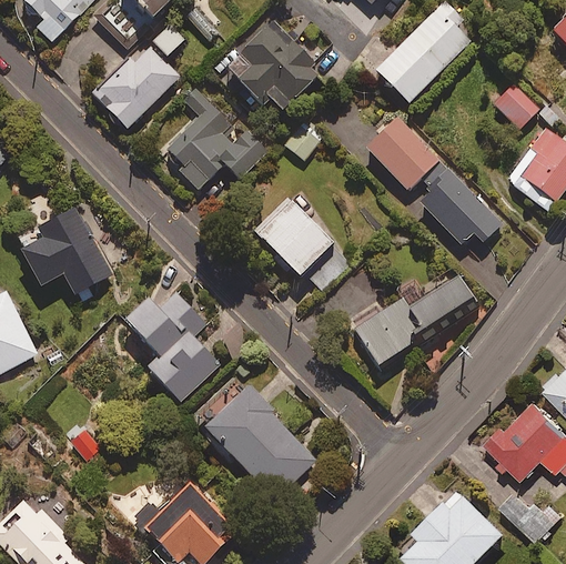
[(23,0),(44,19),(37,27),(52,41),(90,0),(23,0)]
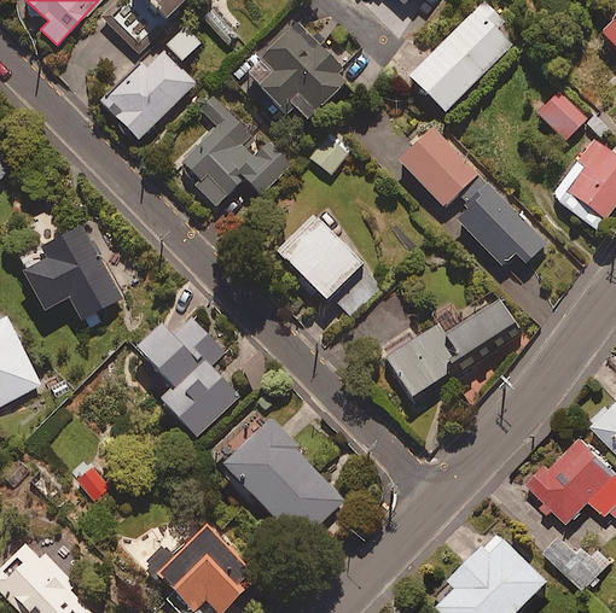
[(160,19),(137,0),(128,0),(112,18),(140,42),(160,19)]
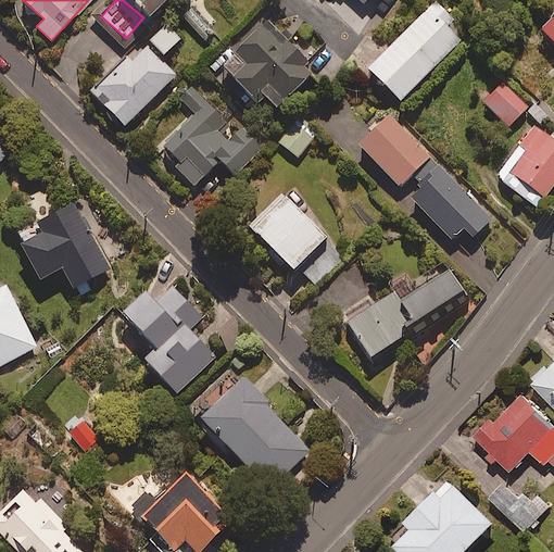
[(134,0),(153,17),(168,0),(134,0)]
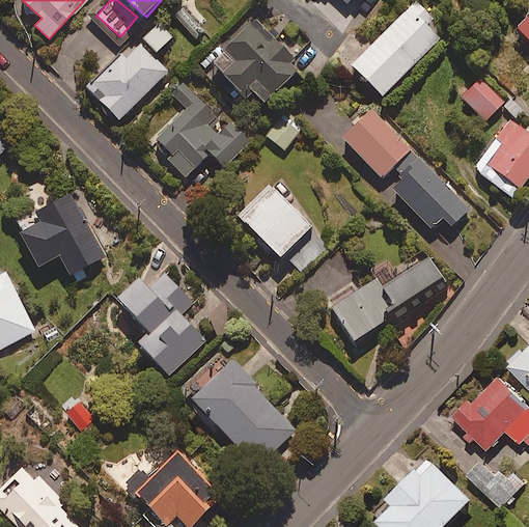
[(324,0),(349,23),(369,0),(324,0)]
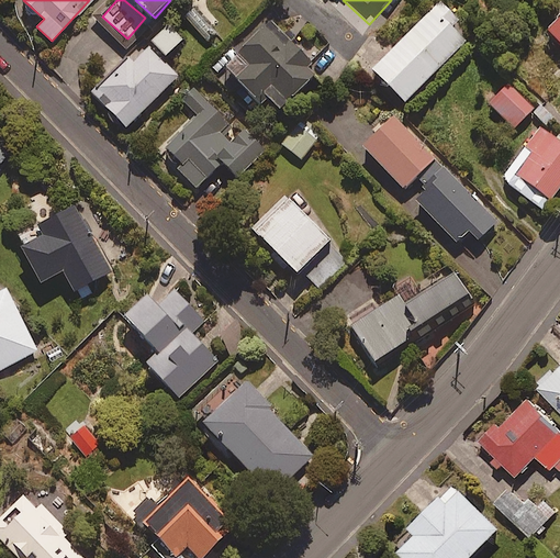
[(455,20),(436,2),(367,74),(400,105),(461,42),(447,29),(455,20)]
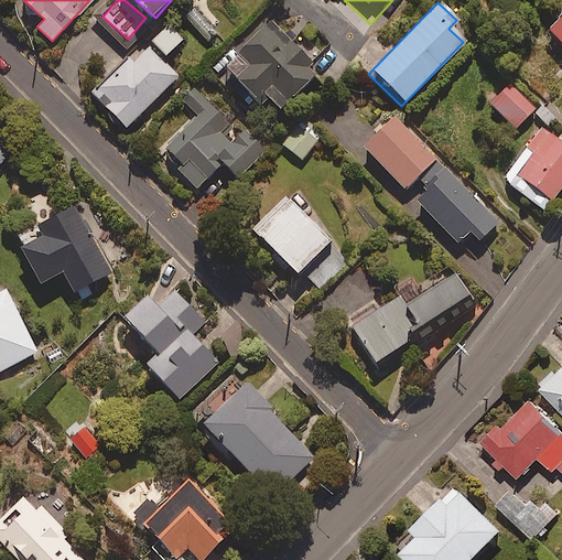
[(561,18),(544,35),(561,52),(561,18)]
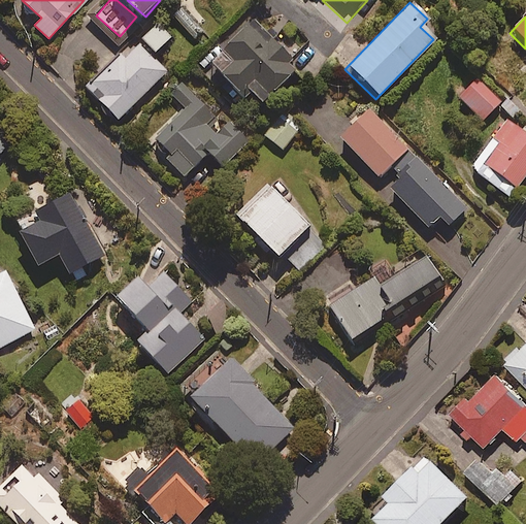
[(301,66),(252,19),(233,38),(237,41),(226,53),(214,66),(245,97),(252,91),(265,104),(301,66)]
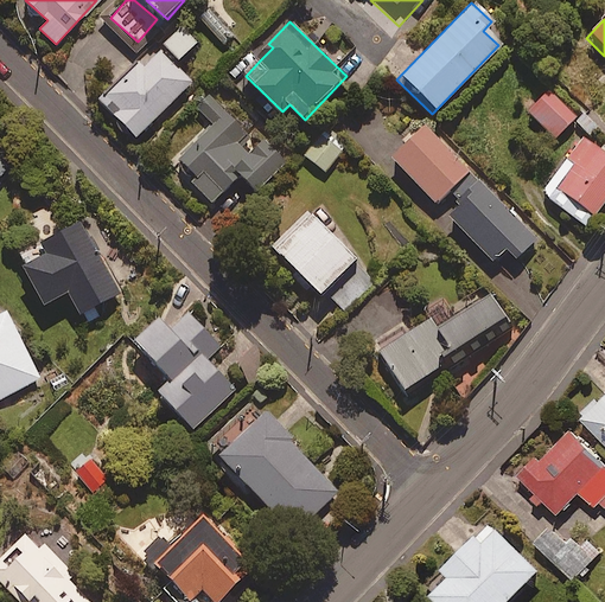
[(196,42),(182,26),(163,44),(178,59),(196,42)]
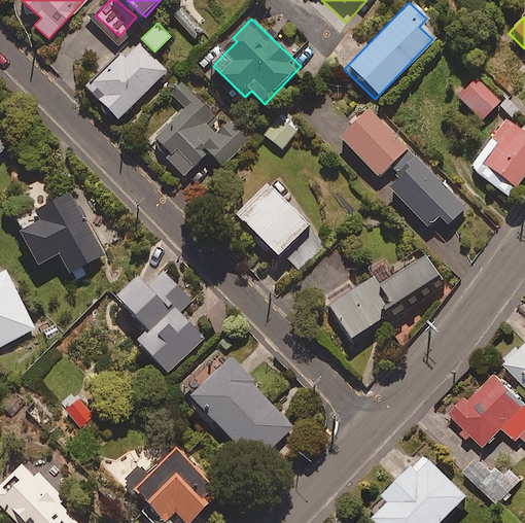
[(132,37),(84,86),(118,117),(165,68),(132,37)]
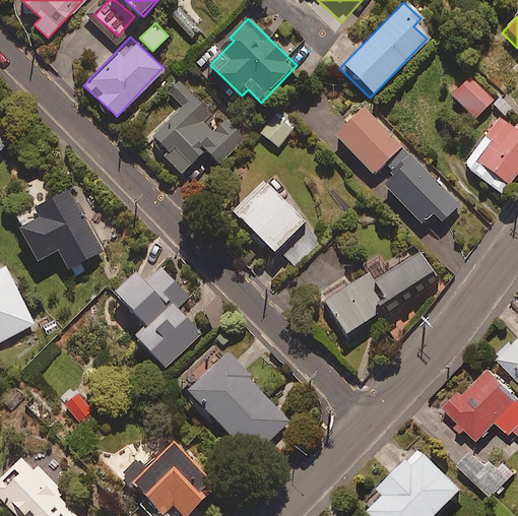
[(212,114),(179,80),(169,91),(182,105),(150,135),(167,151),(164,154),(181,173),(205,148),(218,163),(244,137),(225,119),(212,132),(202,123),(212,114)]
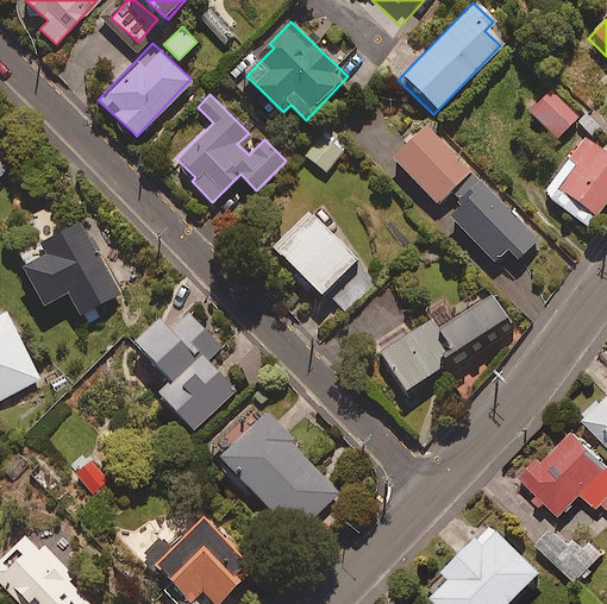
[(438,203),(471,170),(427,127),(394,161),(438,203)]
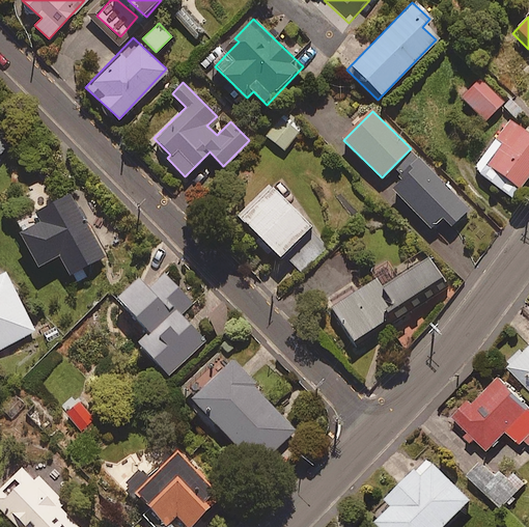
[(299,128),(282,114),(267,135),(283,147),(299,128)]
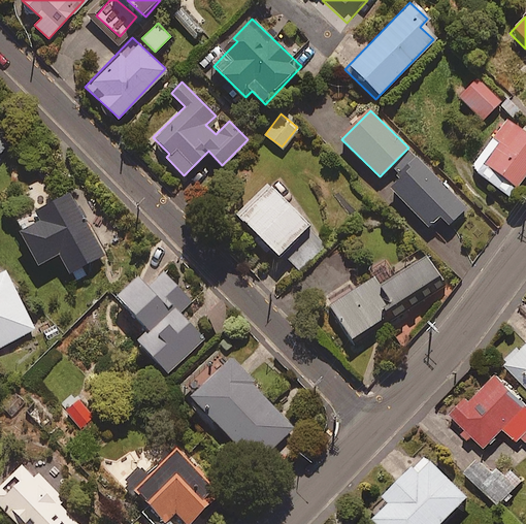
[(525,170),(525,135),(503,119),(467,168),(493,187),(506,197),(525,170)]
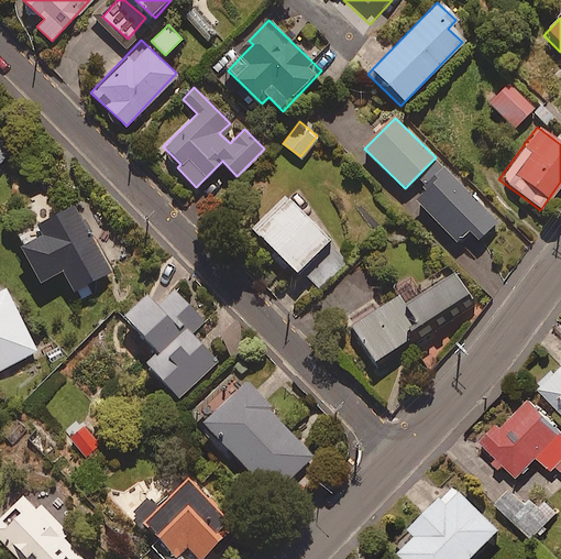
[(436,157),(405,188),(474,258),(486,245),(480,240),(498,221),(436,157)]
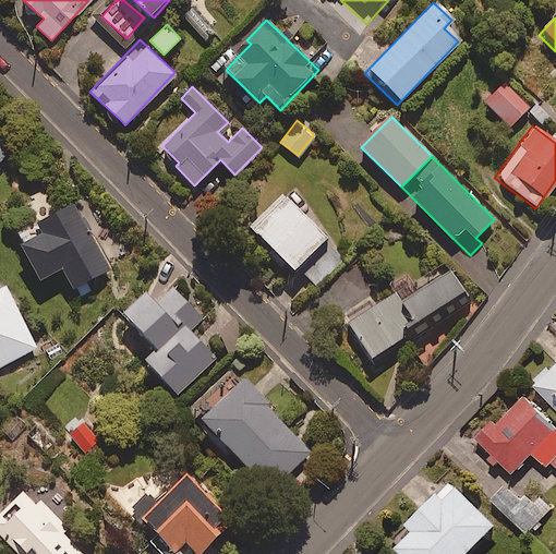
[(252,227),(297,273),(301,268),(315,282),(342,255),(283,195),(252,227)]
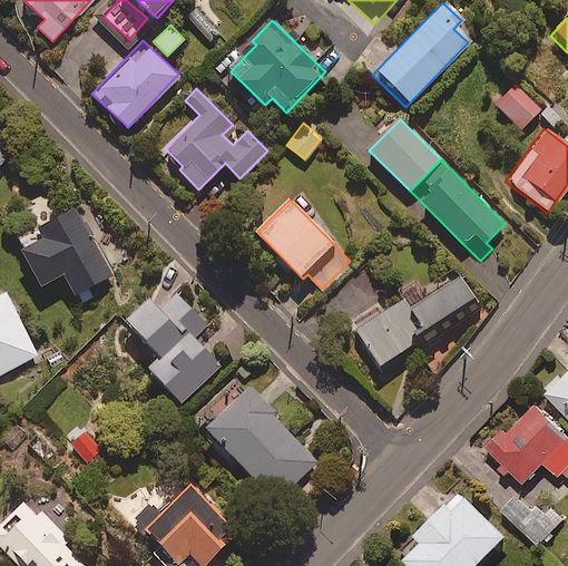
[(113,275),(75,210),(38,231),(42,238),(22,250),(43,289),(65,276),(76,296),(113,275)]
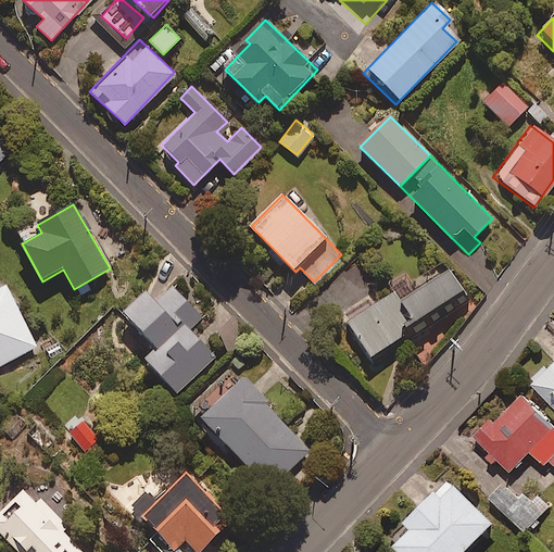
[(464,293),(447,267),(412,291),(405,283),(357,316),(348,323),(372,358),(464,293)]
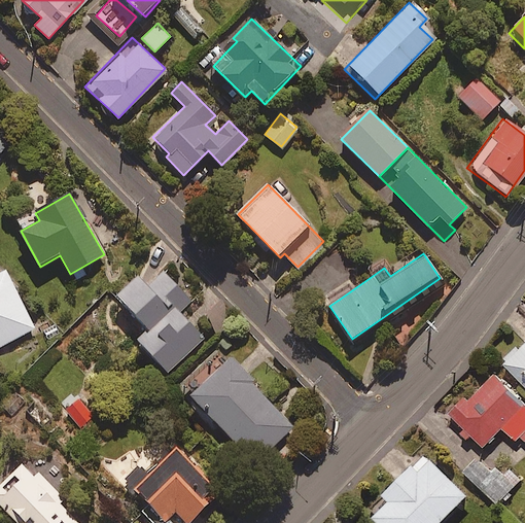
[(190,299),(164,271),(147,286),(139,278),(118,299),(150,330),(138,342),(168,373),(204,337),(178,310),(190,299)]
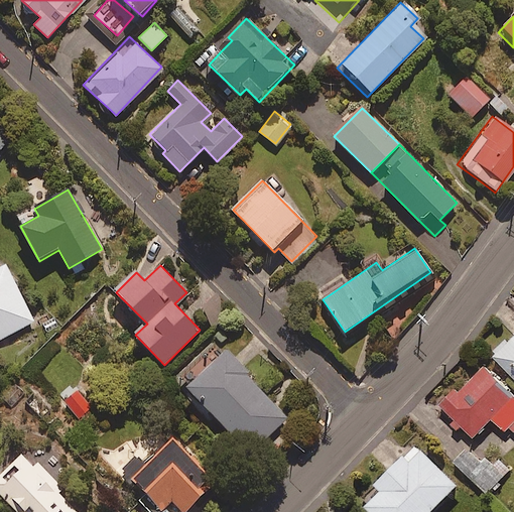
[(0,337),(33,321),(7,267),(0,270),(0,337)]
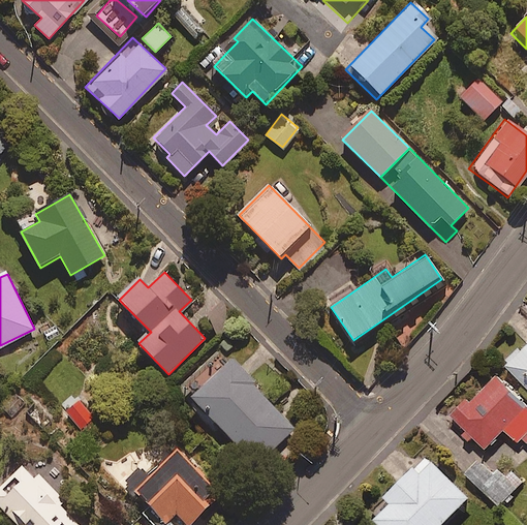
[(526,342),(520,349),(517,346),(501,364),(526,388),(526,342)]
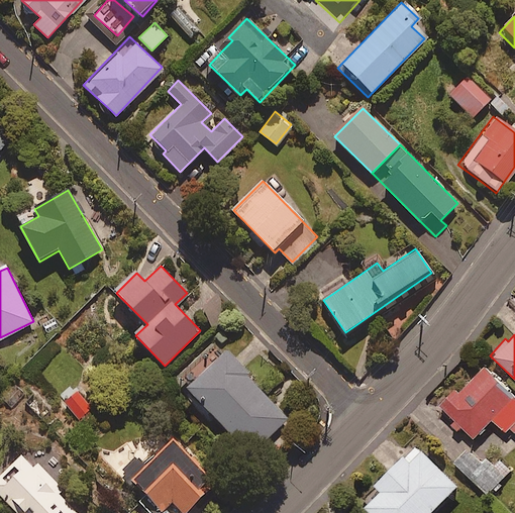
[(289,418),(229,353),(189,391),(249,454),(289,418)]
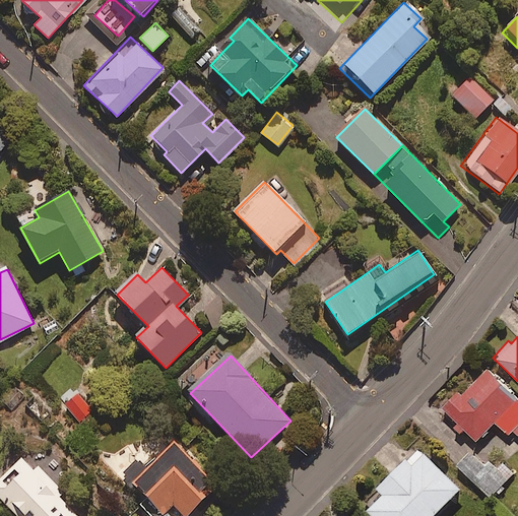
[(517,400),(481,366),(442,407),(475,440),(494,421),(512,439),(517,432),(517,400)]
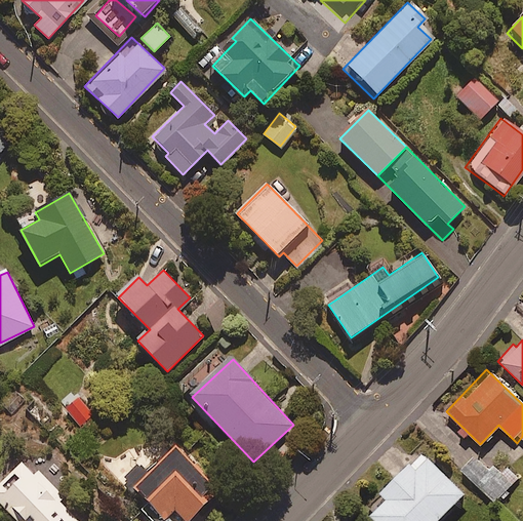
[(93,411),(79,396),(66,408),(79,424),(93,411)]
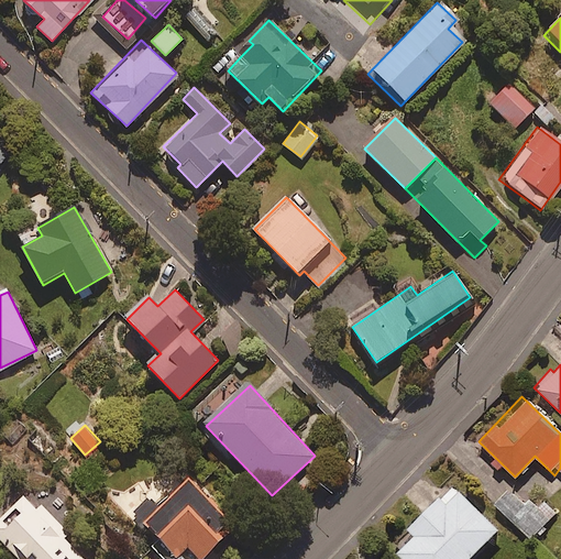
[(205,558),(235,528),(186,479),(153,512),(146,505),(135,515),(176,557),(187,546),(200,558),(205,558)]
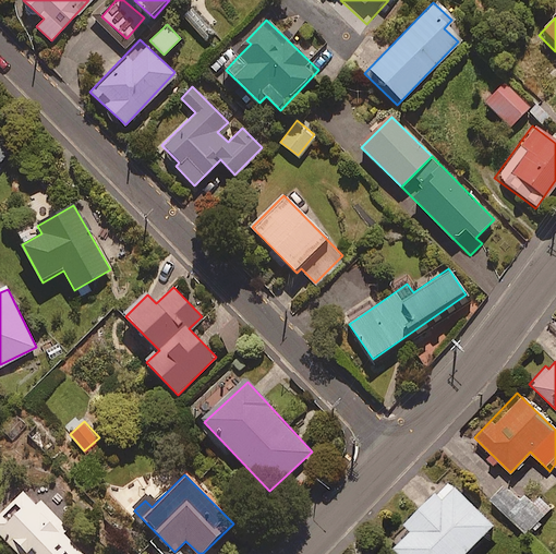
[(464,553),(493,526),(448,482),(405,527),(410,532),(393,550),(397,553),(464,553)]
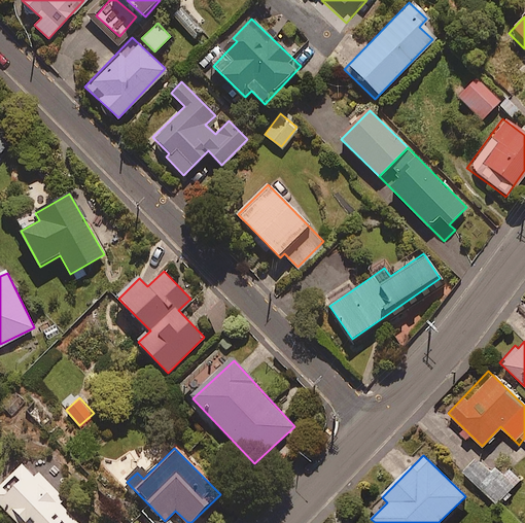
[(490,471),(474,455),(459,469),(495,504),(521,477),(510,465),(502,473),(495,465),(490,471)]
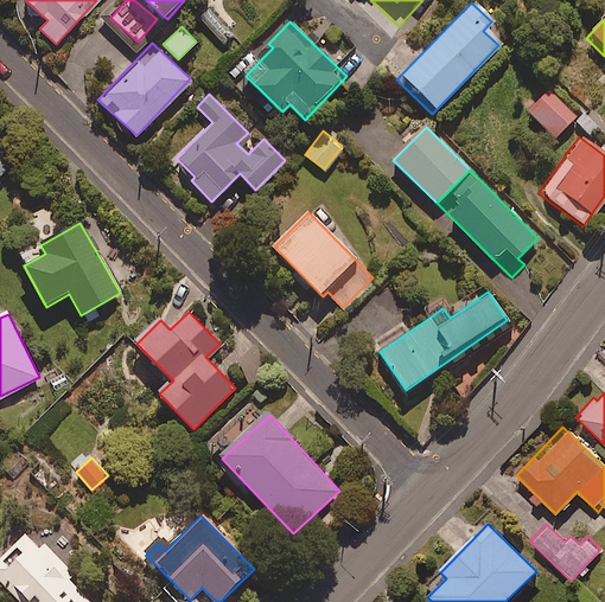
[(72,572),(30,530),(0,558),(0,581),(20,601),(91,601),(68,578),(72,572)]
